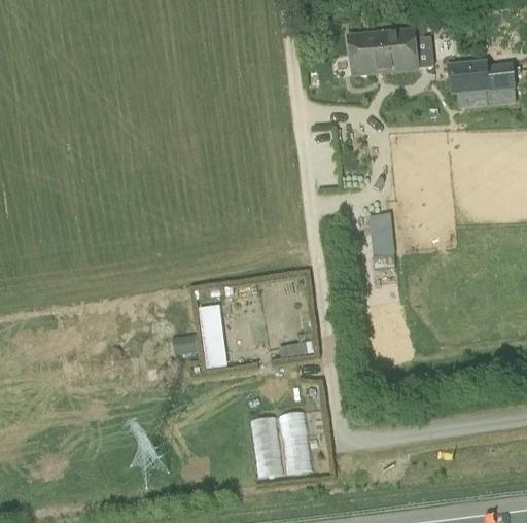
[(417,69),(414,30),(349,36),(353,75),(417,69)]
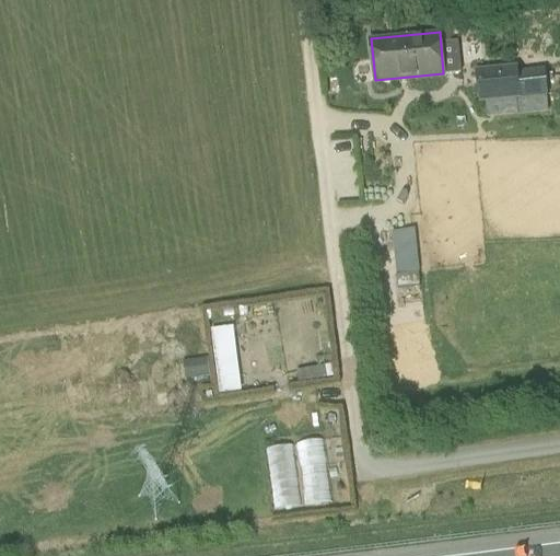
[(479,100),(518,95),(515,65),(476,69),(479,100)]
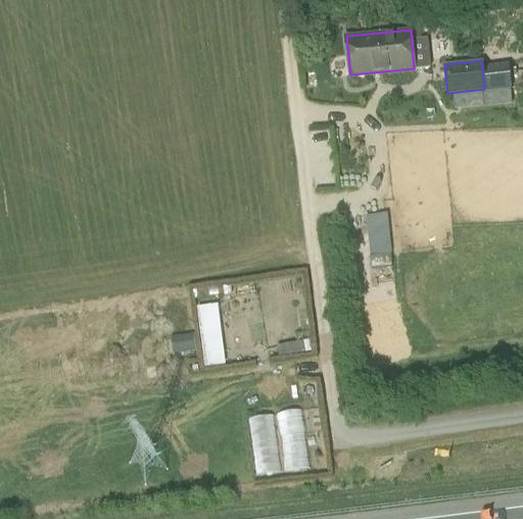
[(392,250),(389,230),(368,233),(370,253),(392,250)]
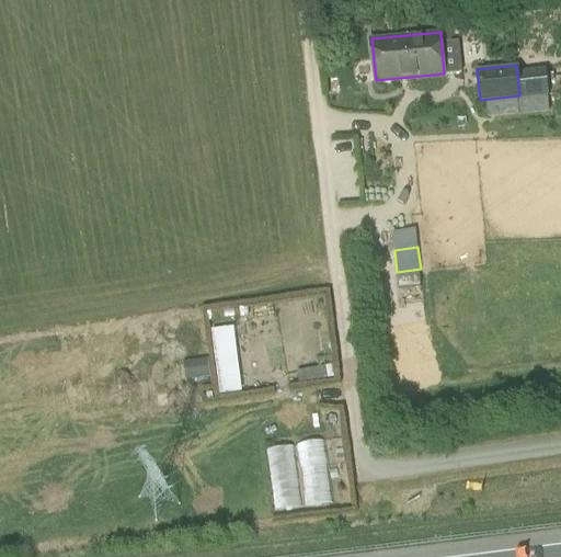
[(233,325),(212,328),(219,391),(241,389),(233,325)]
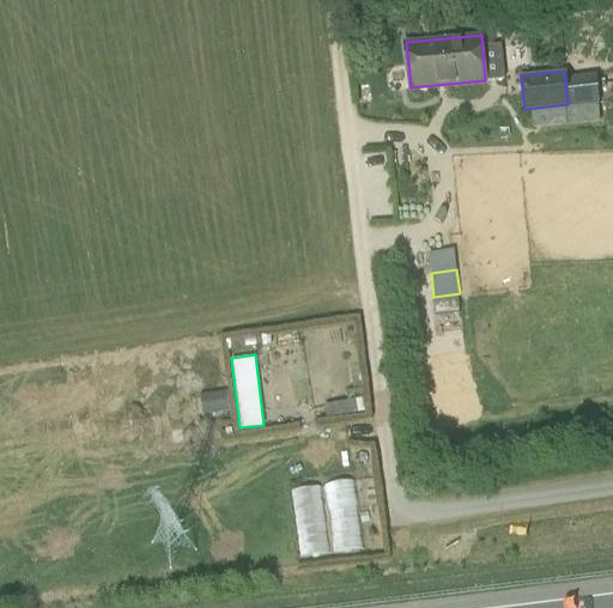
[(226,389),(211,391),(214,411),(230,408),(226,389)]
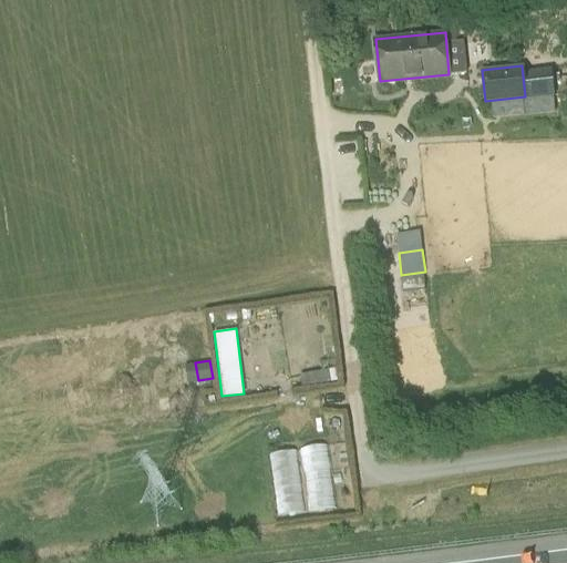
[(167,393),(161,396),(163,406),(169,405),(167,393)]
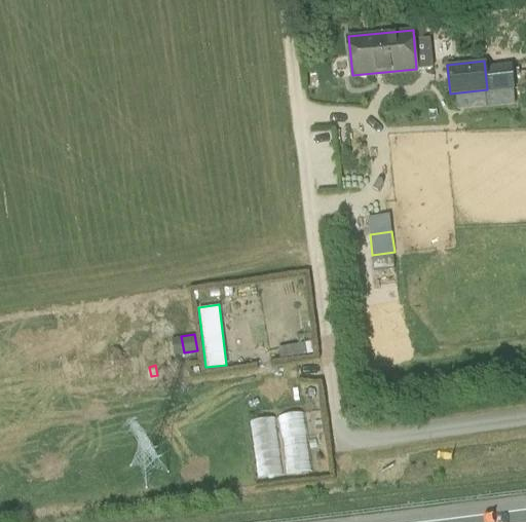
[(286,470),(310,468),(307,410),(282,411),(286,470)]
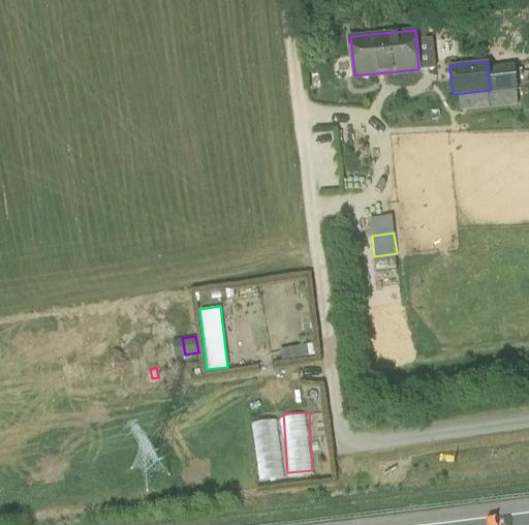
[(278,417),(252,421),(262,477),(288,472),(278,417)]
